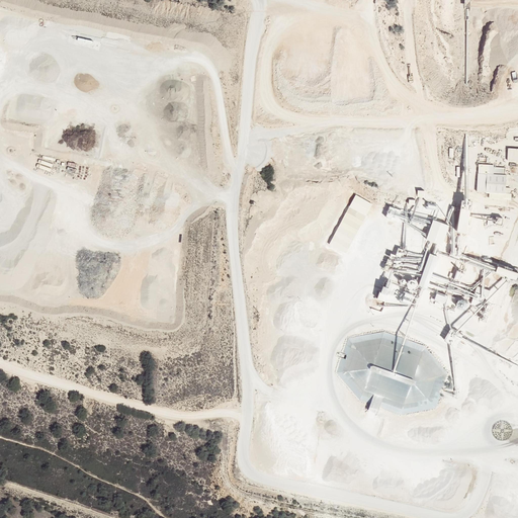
[(517,148),(509,148),(508,160),(517,160),(517,148)]
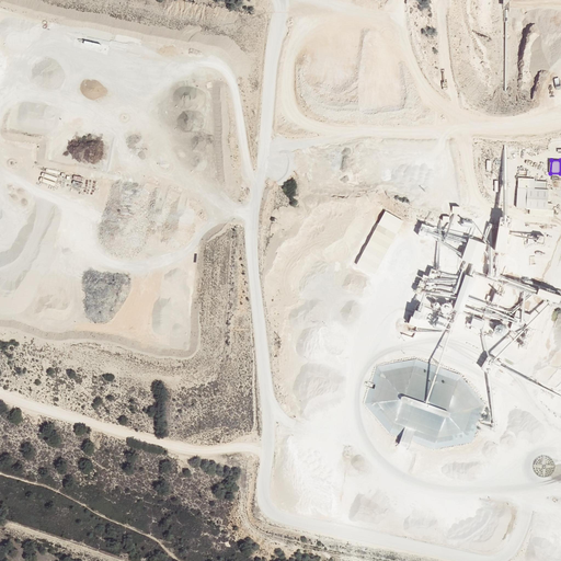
[(518,178),(517,208),(549,209),(550,189),(548,189),(548,181),(536,181),(536,179),(518,178)]
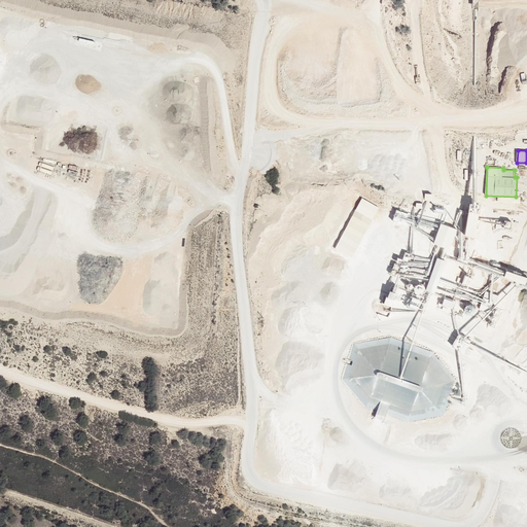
[(362,199),(356,209),(374,219),(379,208),(362,199)]
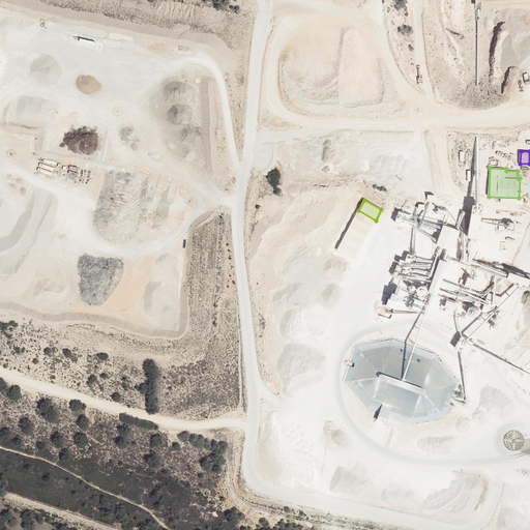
[(480,213),(468,210),(464,235),(476,237),(480,213)]
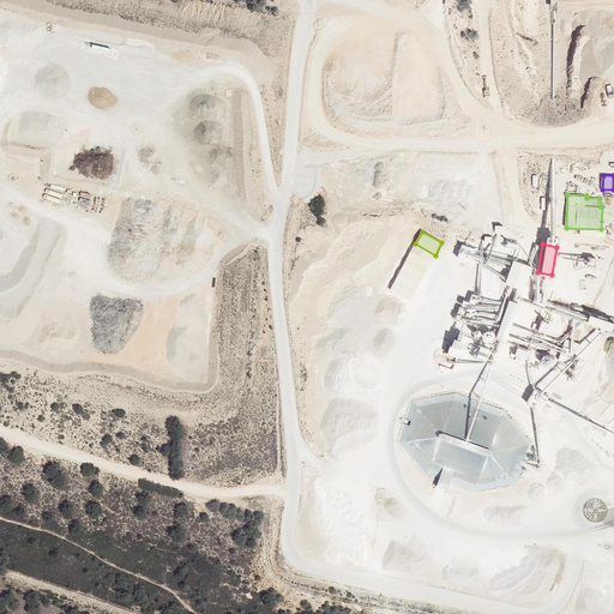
[(434,256),(414,245),(390,290),(410,301),(434,256)]
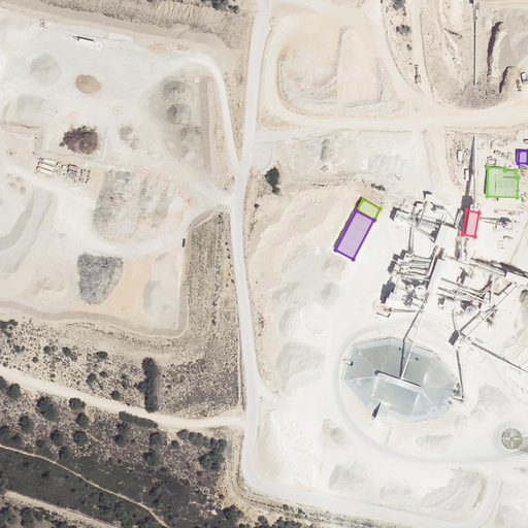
[(441,223),(434,243),(452,249),(458,228),(441,223)]
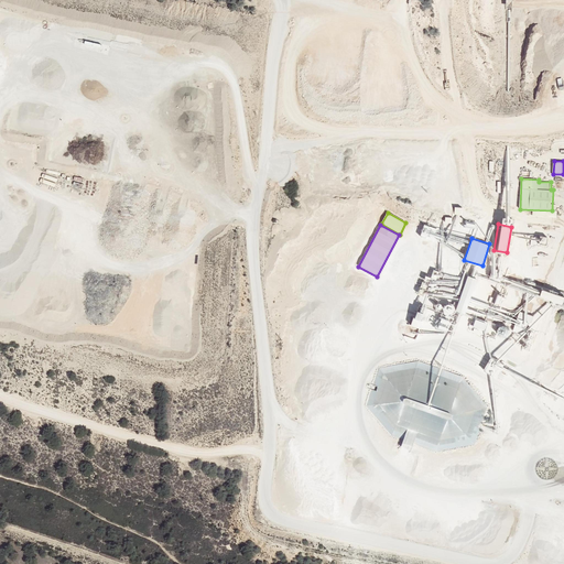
[(456,307),(456,306),(455,304),(454,303),(452,302),(449,302),(448,302),(446,303),(445,305),(444,306),(444,308),(445,311),(446,312),(447,313),(449,314),(452,314),(454,313),(455,312),(456,310),(456,307)]
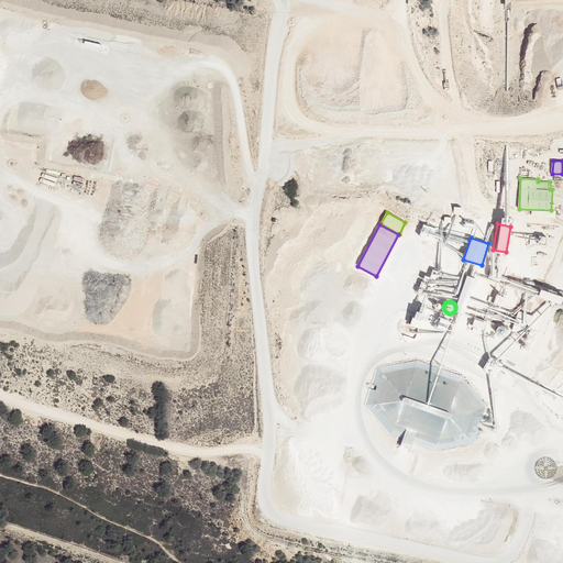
[(401,321),(417,327),(422,312),(407,306),(401,321)]
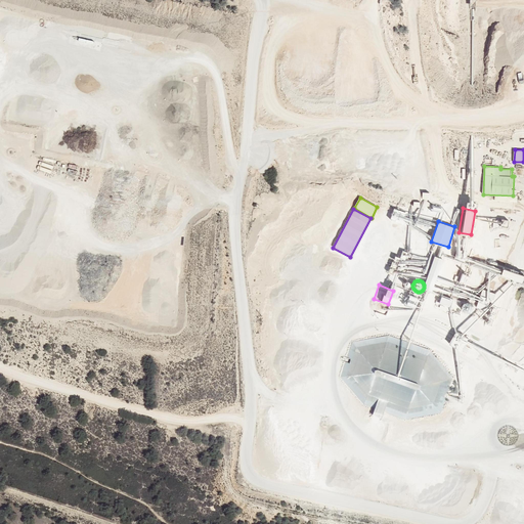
[(438,302),(447,306),(450,299),(441,295),(438,302)]
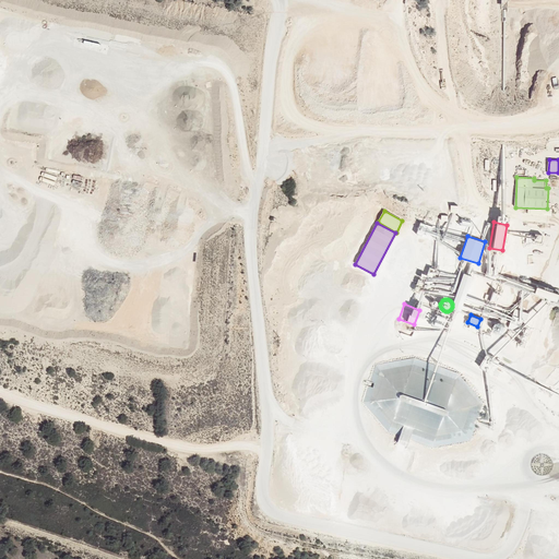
[(488,352),(480,368),(494,375),(499,364),(496,361),(498,357),(488,352)]
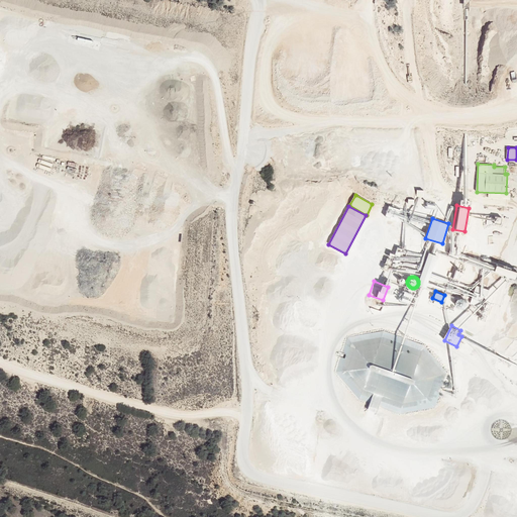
[(350,341),(340,372),(359,397),(401,411),(436,402),(447,373),(423,346),(383,334),(350,341)]
